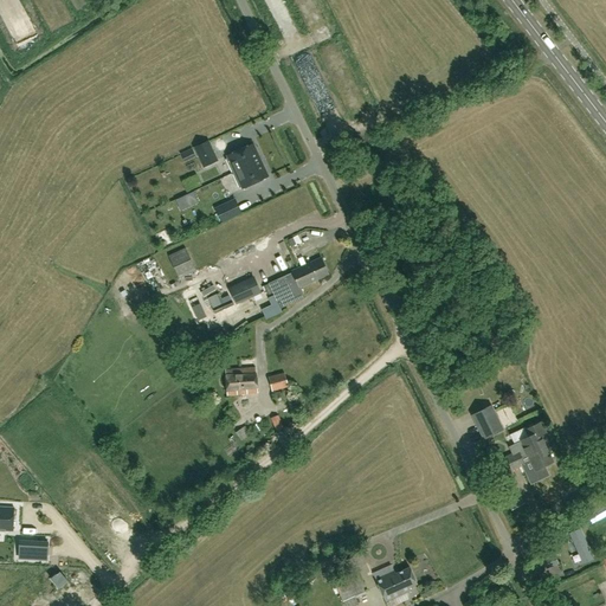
[(322,114),(337,104),(334,100),(318,108),(322,114)]
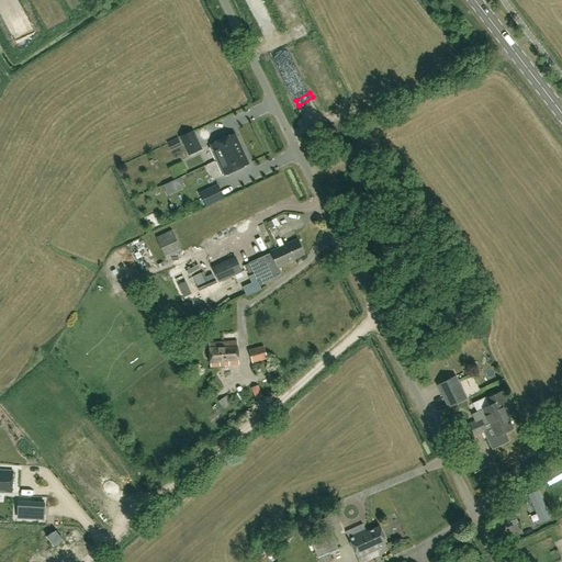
[(257,159),(243,130),(220,141),(233,170),(257,159)]
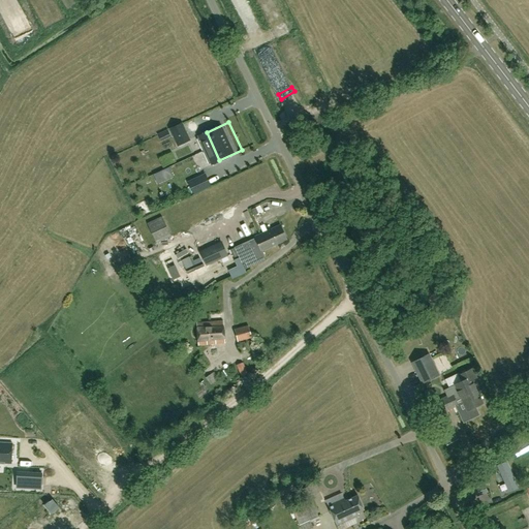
[(183,123),(169,129),(174,138),(178,147),(191,142),(187,132),(183,123)]
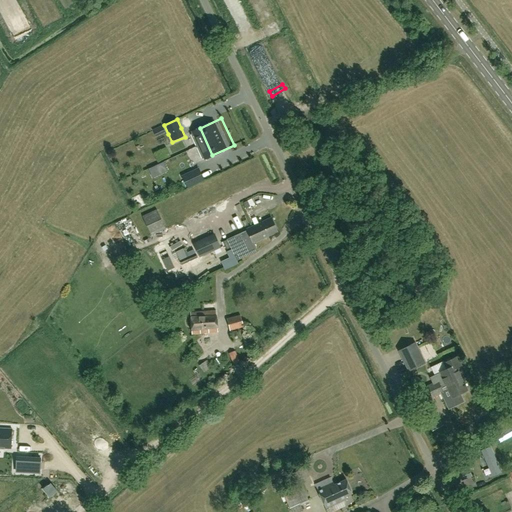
[(188,186),(194,184),(189,173),(183,176),(188,186)]
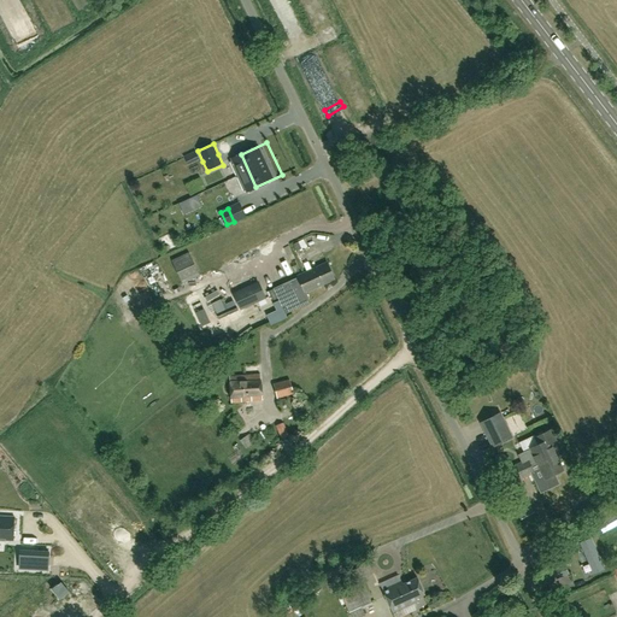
[(182,285),(200,276),(189,252),(171,260),(182,285)]
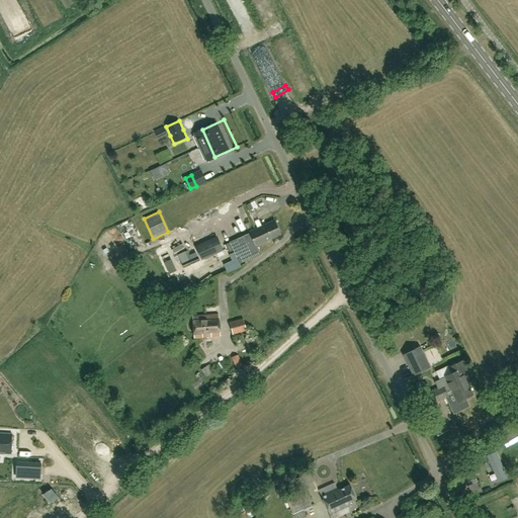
[(257,245),(281,234),(275,221),(250,232),(250,233),(230,242),(239,264),(259,254),(260,252),(257,245)]
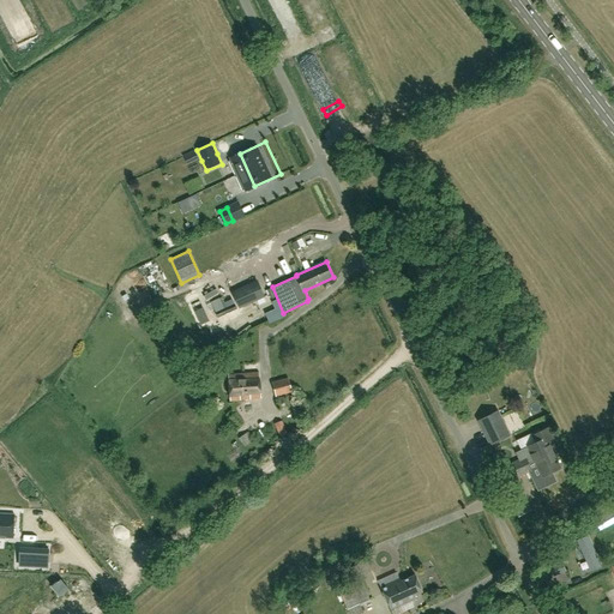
[(258,280),(232,290),(239,308),(265,296),(258,280)]
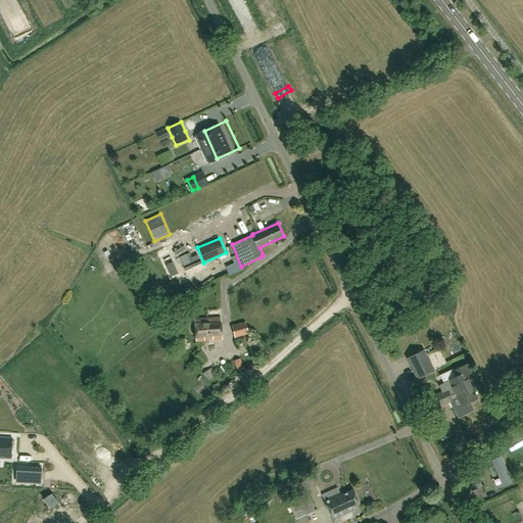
[(194,270),(196,275),(214,266),(211,260),(194,270)]
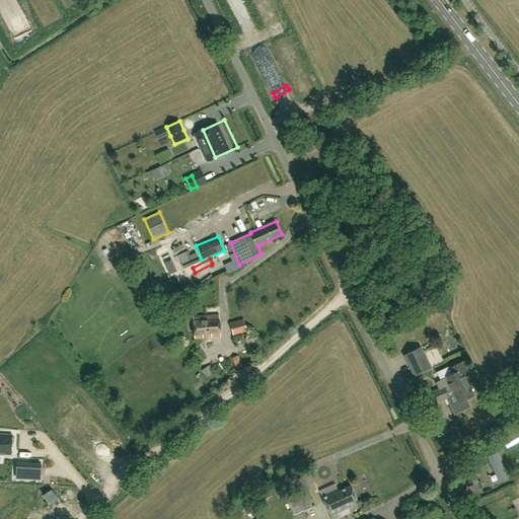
[(195,340),(221,338),(219,315),(194,317),(195,340)]
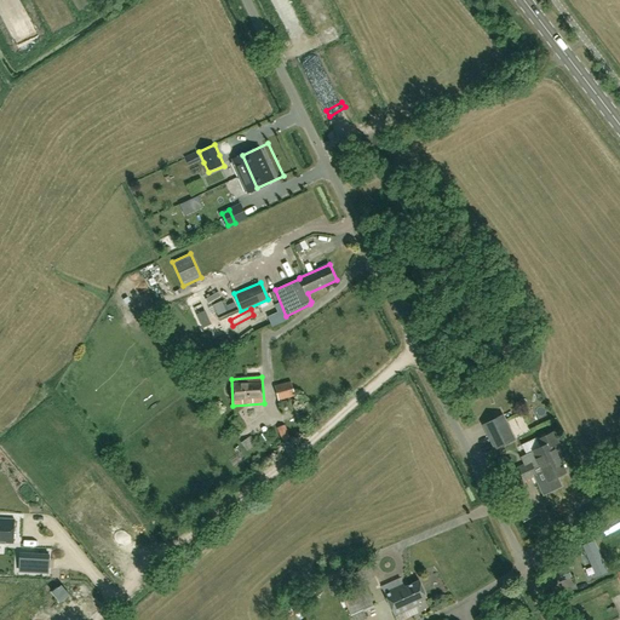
[(279,400),(296,396),(291,382),(275,386),(279,400)]
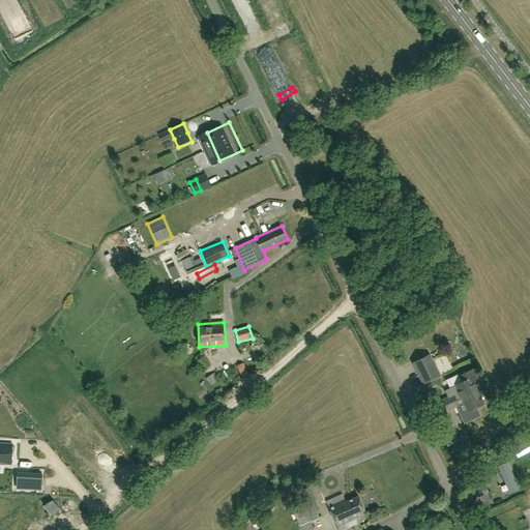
[(428,355),(412,363),(423,384),(439,376),(428,355)]
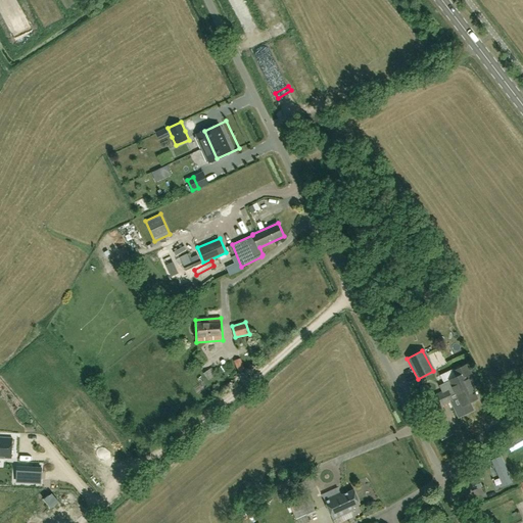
[(200,366),(208,360),(201,351),(195,357),(200,366)]
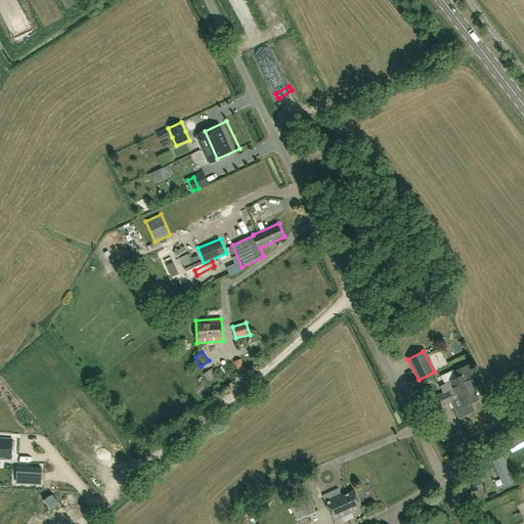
[(238,373),(246,370),(241,359),(233,361),(238,373)]
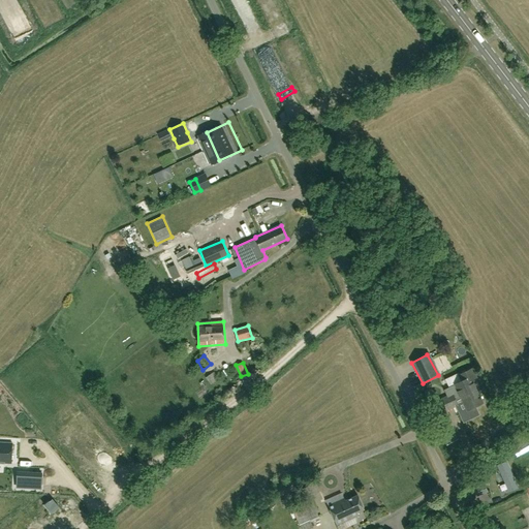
[(455,384),(456,384),(444,390),(447,396),(449,402),(456,400),(461,397),(476,390),(472,381),(477,379),(472,368),(458,375),(461,382),(455,384)]
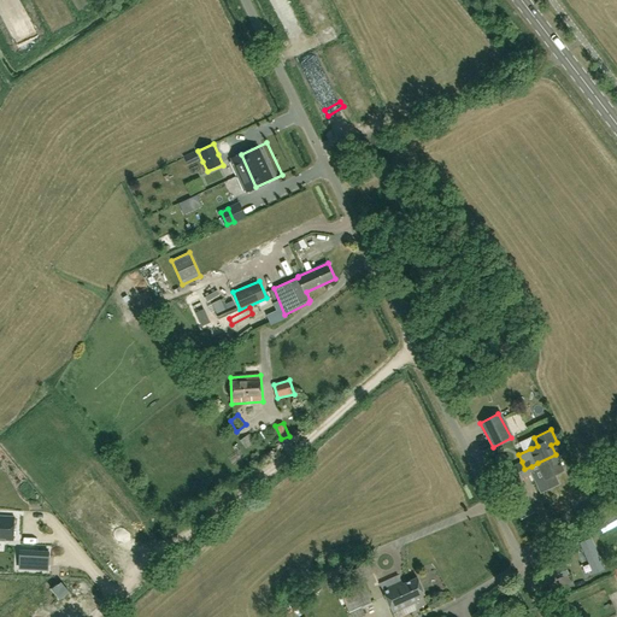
[(245,450),(253,445),(247,435),(240,440),(245,450)]
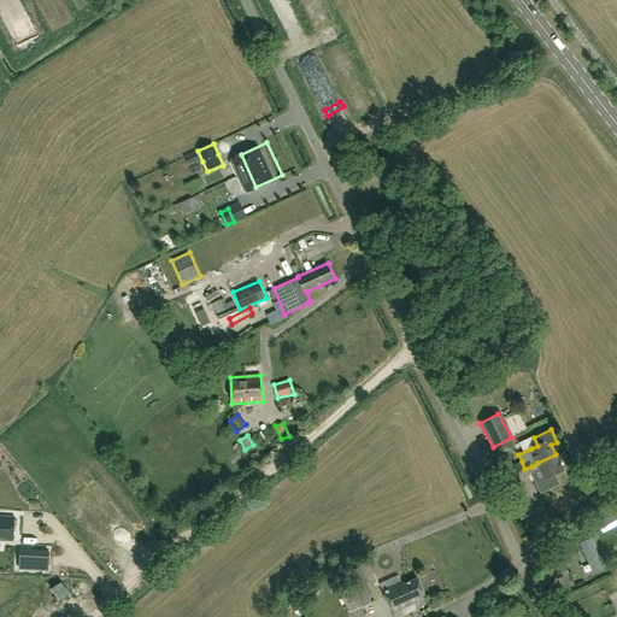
[(563,471),(556,454),(538,463),(544,476),(535,481),(541,493),(553,487),(552,485),(558,482),(554,475),(563,471)]
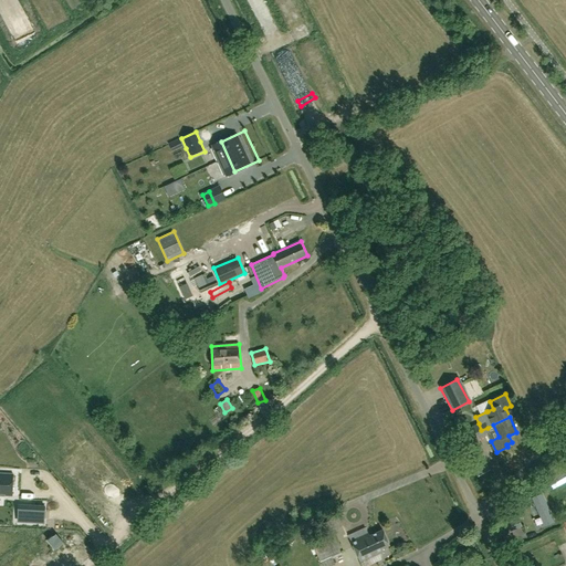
[(481,430),(479,423),(472,427),(478,439),(490,433),(488,428),(481,430)]
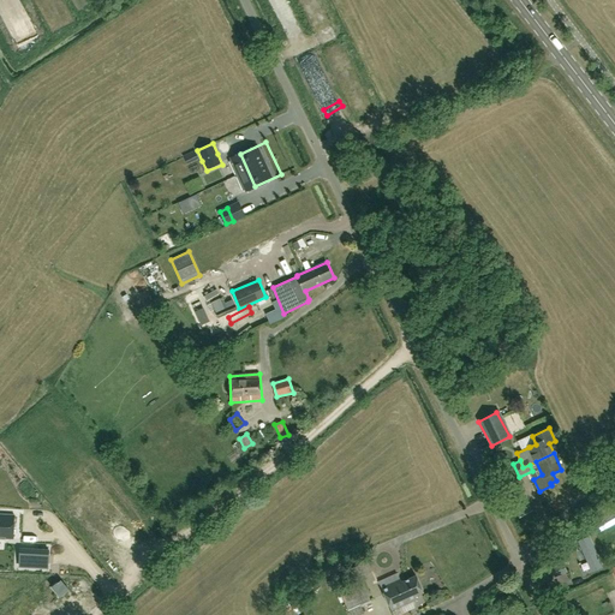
[(521,517),(535,511),(525,493),(513,499),(521,517)]
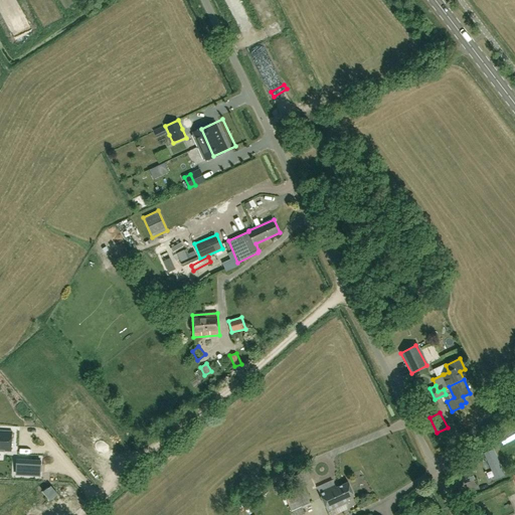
[(0,451),(11,452),(12,432),(0,431),(0,451)]
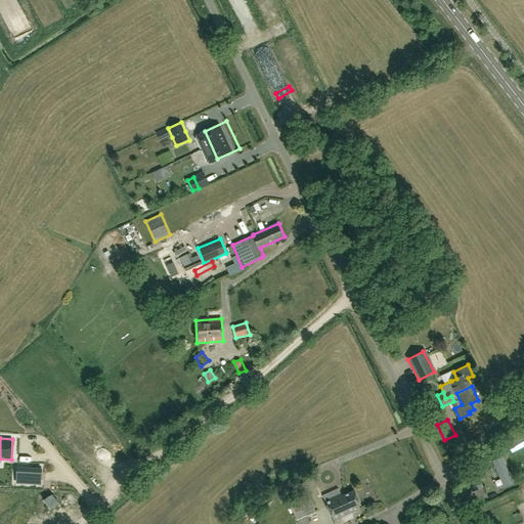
[(513,482),(501,456),(492,461),(504,487),(513,482)]
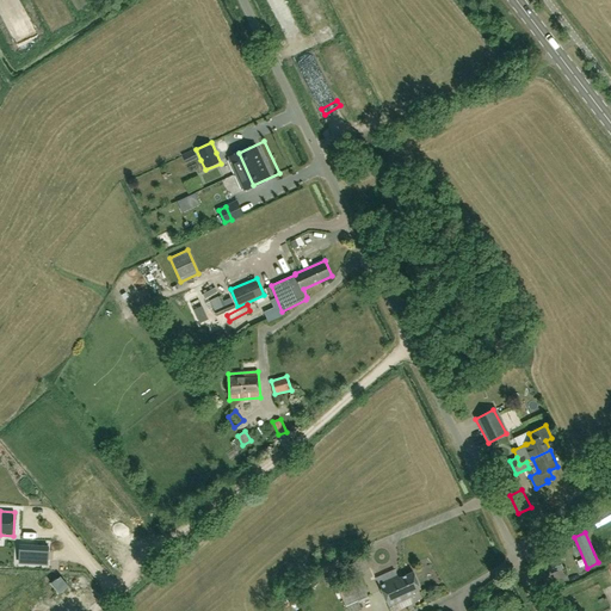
[(49,544),(20,543),(19,562),(49,563),(49,544)]
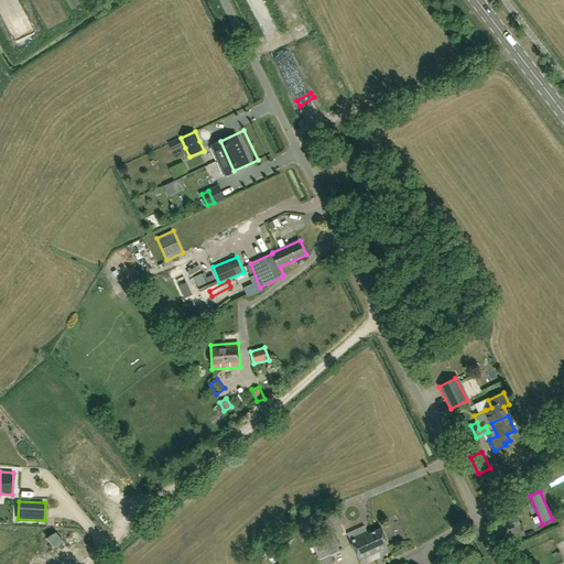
[(508,529),(520,524),(517,516),(505,520),(508,529)]
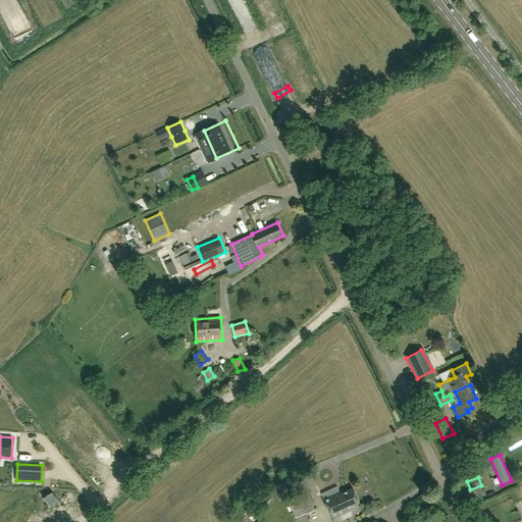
[(353,506),(360,503),(354,488),(341,494),(340,491),(324,499),(332,518),(354,509),(353,506)]
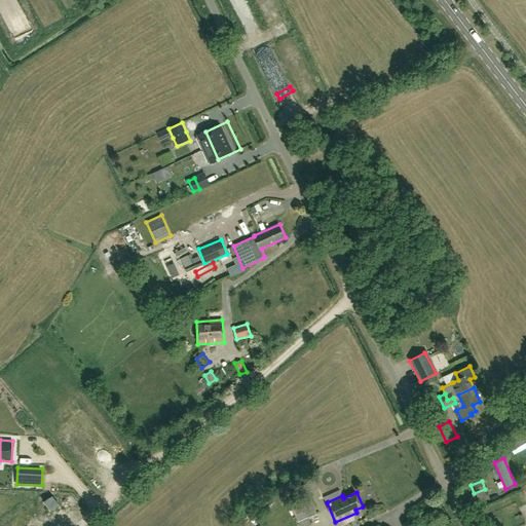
[(52,495),(45,501),(51,510),(59,503),(52,495)]
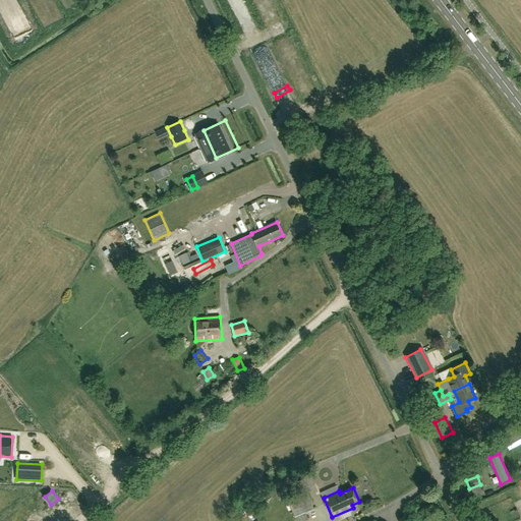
[(305,520),(308,520),(305,513),(315,508),(308,491),(287,501),(296,520),(305,520)]
